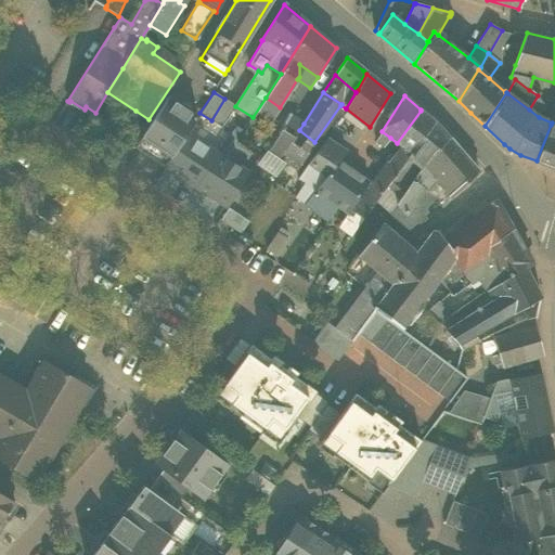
[(167,98),(143,133),(145,134),(169,99),(167,98)]
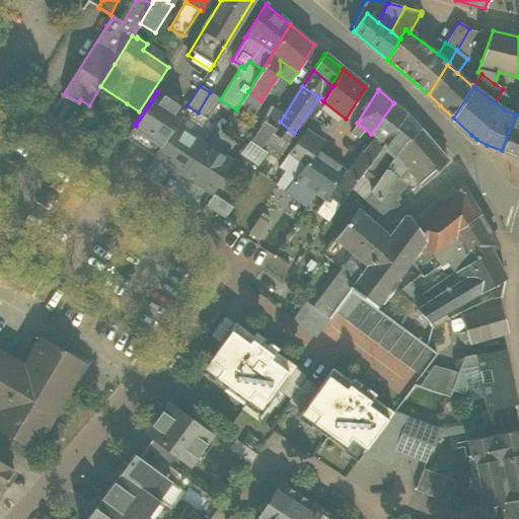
[(236,109),(244,115),(248,118),(250,119),(262,100),(248,91),(236,109)]
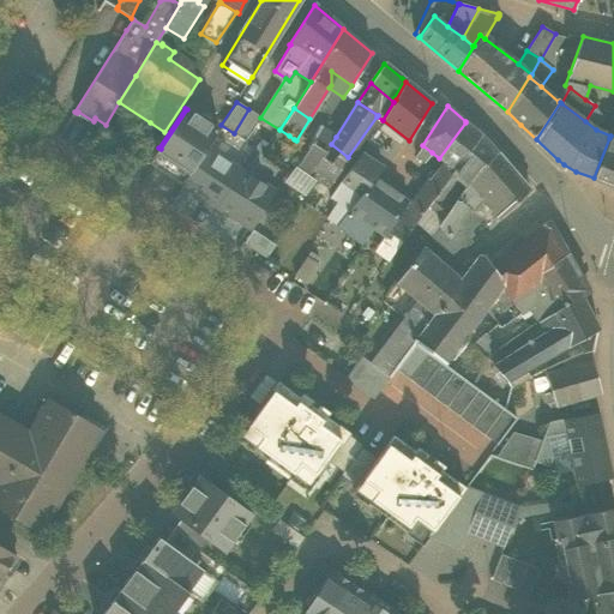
[(218,130),(187,109),(161,149),(157,155),(151,164),(182,186),(182,185),(206,149),(218,130)]
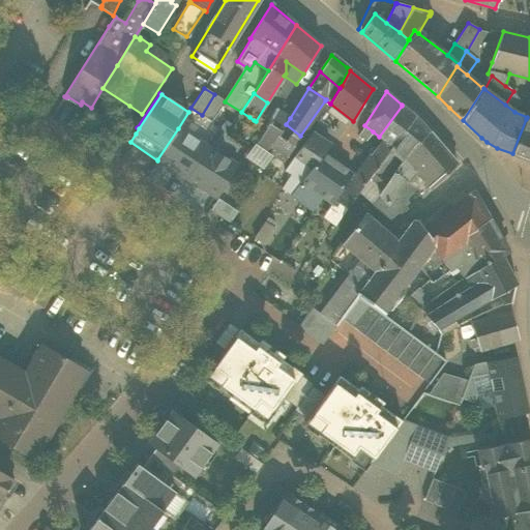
[(214,94),(202,115),(212,121),(225,101),(214,94)]
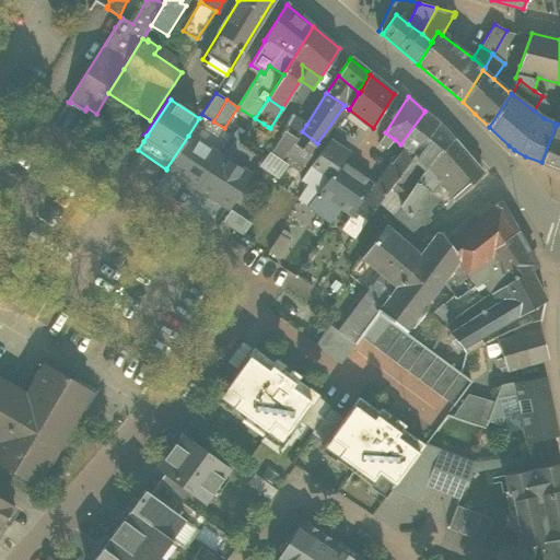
[(400,144),(405,148),(413,155),(438,123),(424,112),(400,144)]
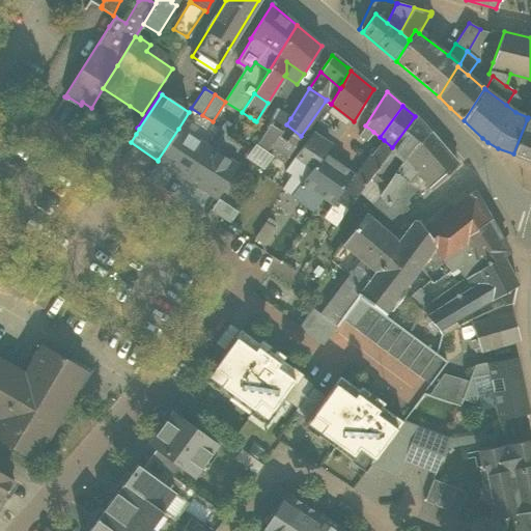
[(282,129),(286,124),(290,118),(278,110),(271,121),(282,129)]
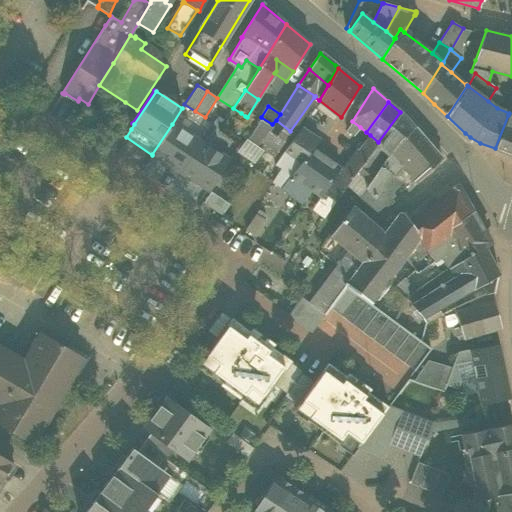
[(379,142),(377,145),(383,151),(385,153),(388,156),(390,154),(414,127),(400,112),(378,142),(379,142)]
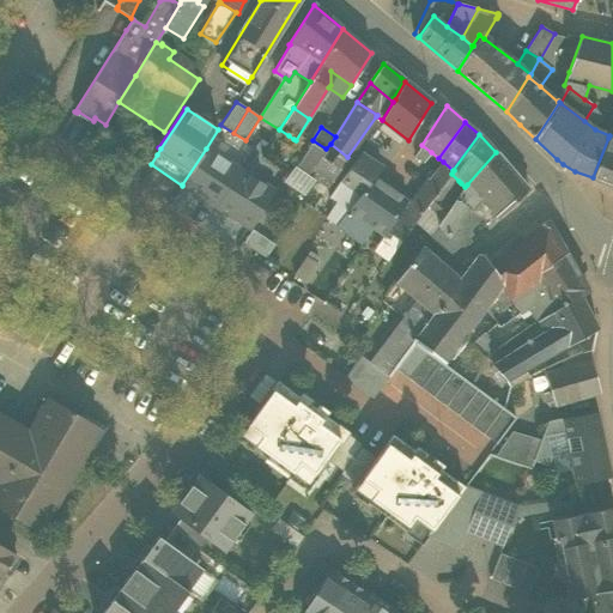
[(612,139),(608,138),(593,177),(612,186),(612,139)]
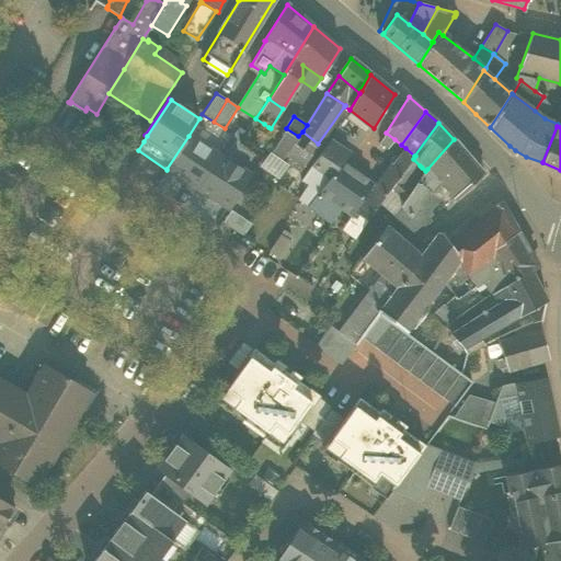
[(282,160),(283,159),(298,136),(286,128),(272,152),(282,160)]
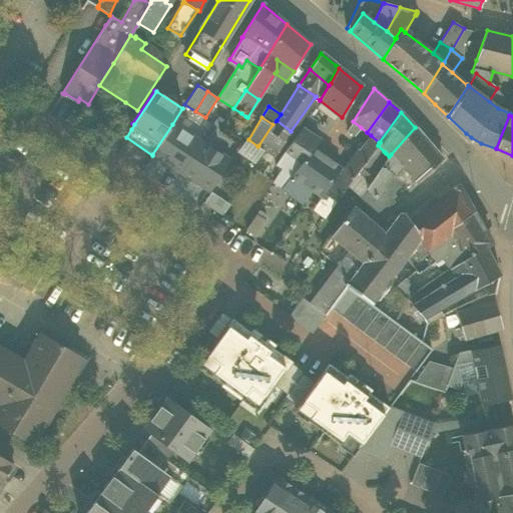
[(277,120),(273,124),(259,145),(265,150),(275,157),(285,141),(291,131),(277,120)]
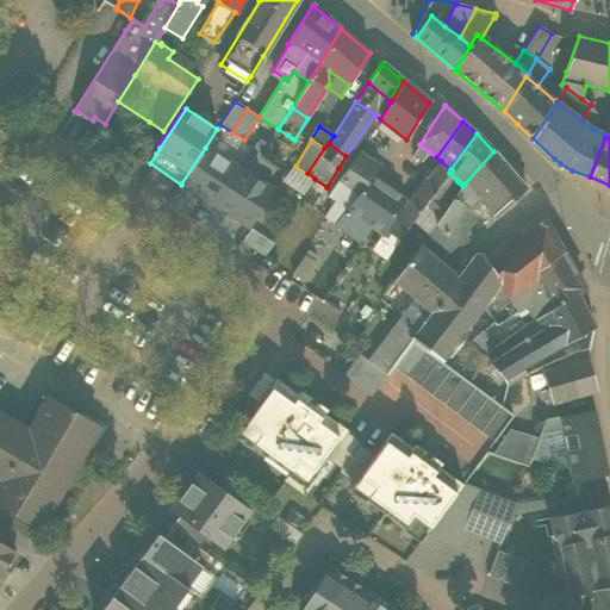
[(412,156),(422,162),(429,151),(419,144),(412,156)]
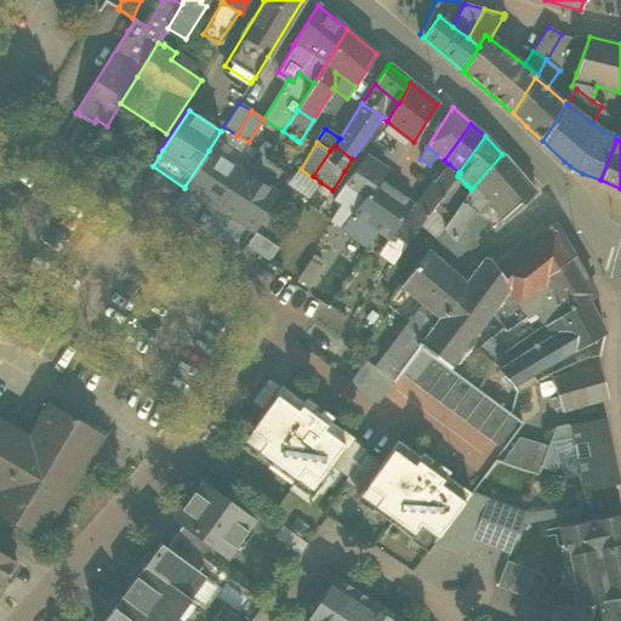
[(184,187),(220,210),(243,172),(209,151),(184,187)]
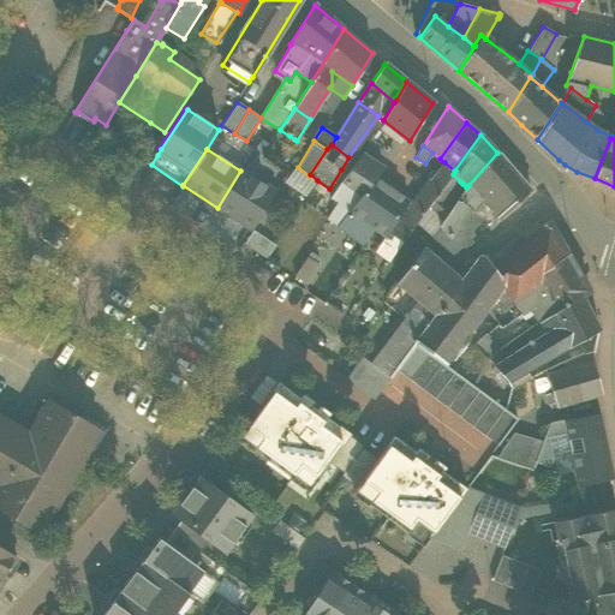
[(491,208),(502,219),(531,191),(497,153),(469,185),(483,199),(491,208)]
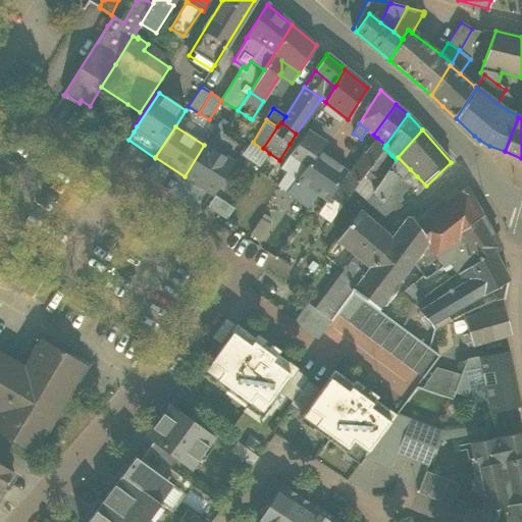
[(289,156),(305,168),(318,151),(319,152),(325,144),(324,143),(307,132),(289,156)]
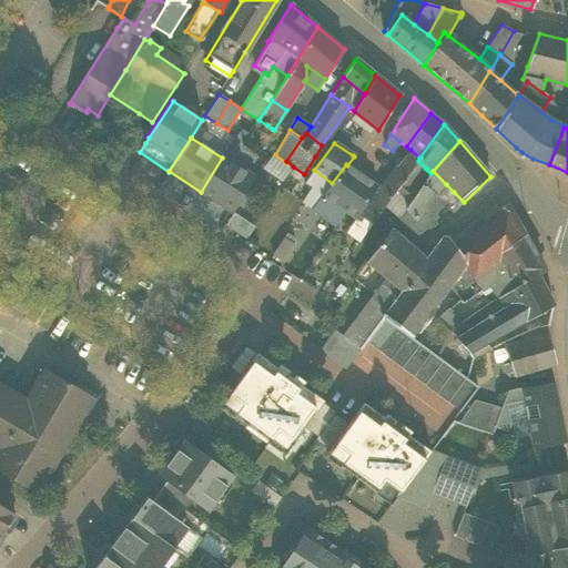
[(421,158),(419,158),(411,150),(397,166),(408,175),(418,161),(421,158)]
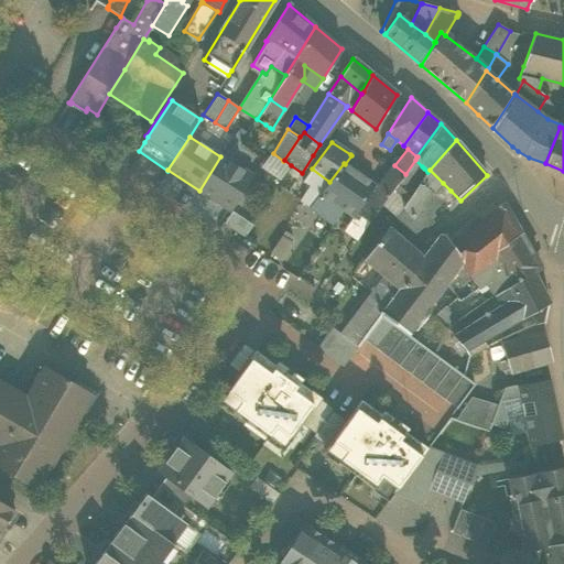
[(283,161),(273,153),(273,154),(271,153),(261,167),(279,181),(291,165),(284,160),(283,161)]
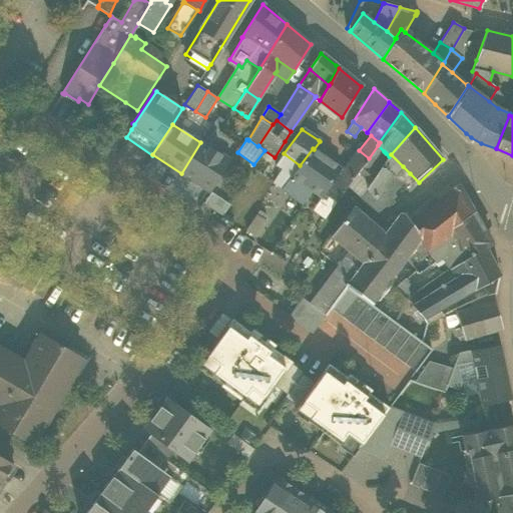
[(181,173),(210,191),(229,160),(200,142),(181,173)]
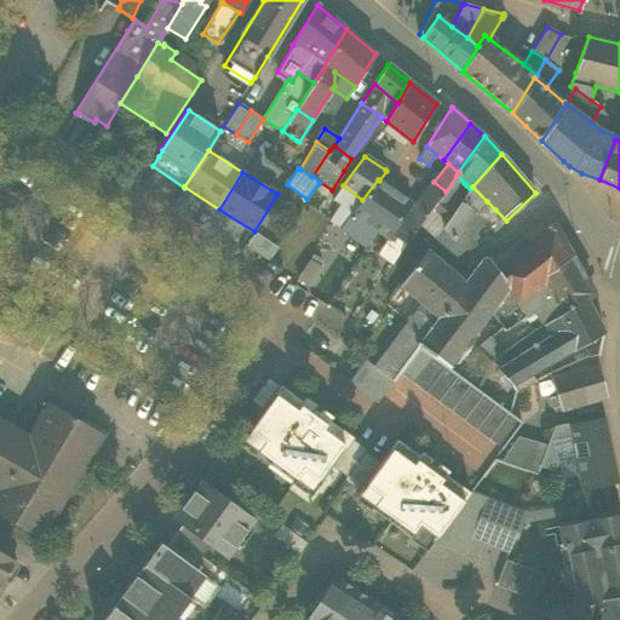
[(449,202),(464,183),(457,176),(446,191),(431,211),(447,224),(457,208),(449,202)]
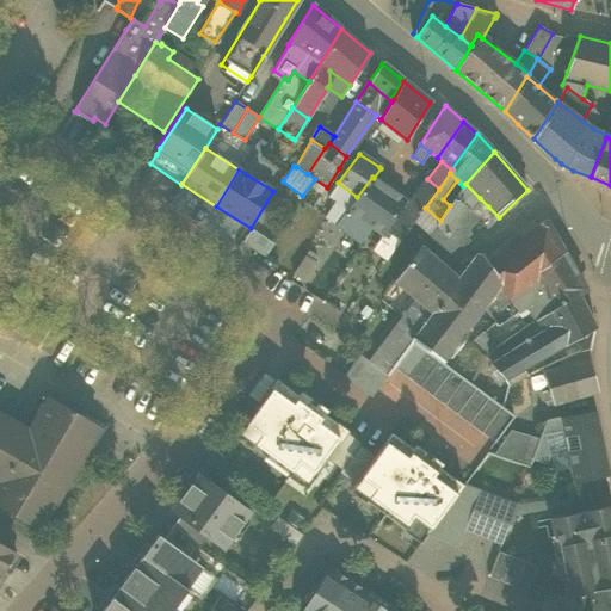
[(358,198),(349,210),(338,224),(337,226),(360,244),(371,229),(372,227),(375,229),(382,234),(386,230),(406,199),(394,192),(374,178),(372,177),(357,197),(358,198)]
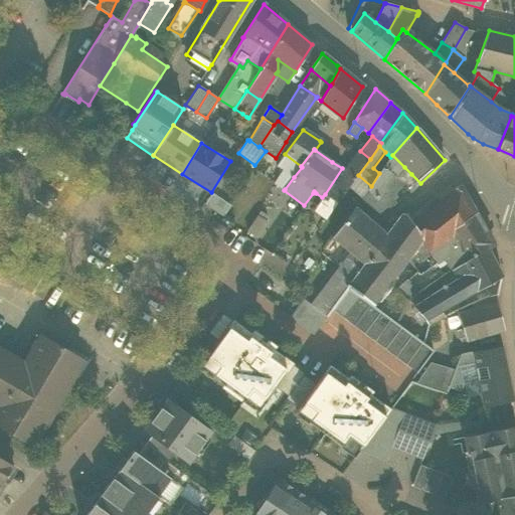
[(359,150),(345,169),(344,173),(335,185),(345,192),(349,187),(358,175),(370,159),(360,151),(359,150)]
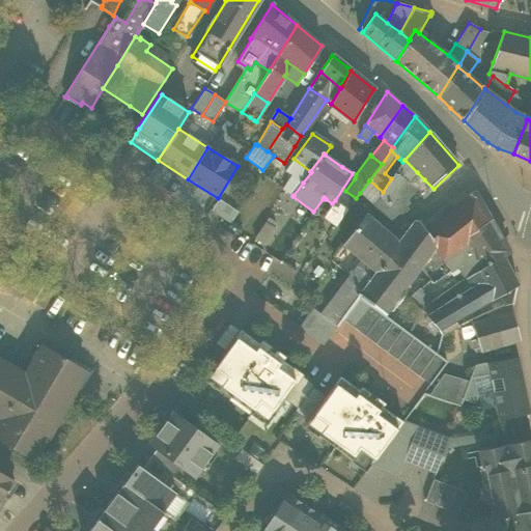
[(283,189),(294,195),(303,183),(311,172),(310,171),(294,159),(285,171),(291,175),(283,189)]
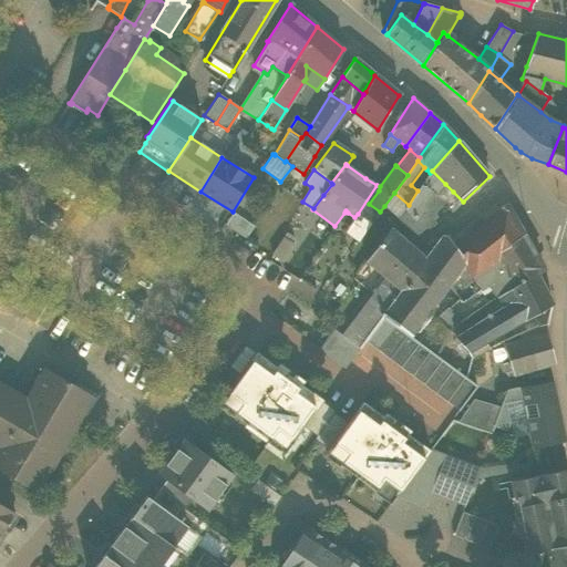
[(409,205),(405,209),(414,220),(433,194),(436,196),(445,184),(432,171),(430,173),(418,191),(409,205)]
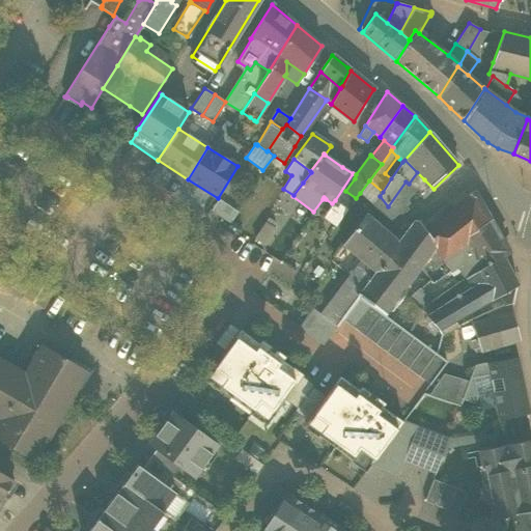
[(424,179),(417,172),(409,184),(406,182),(388,206),(380,196),(372,205),(390,220),(407,207),(403,203),(424,179)]
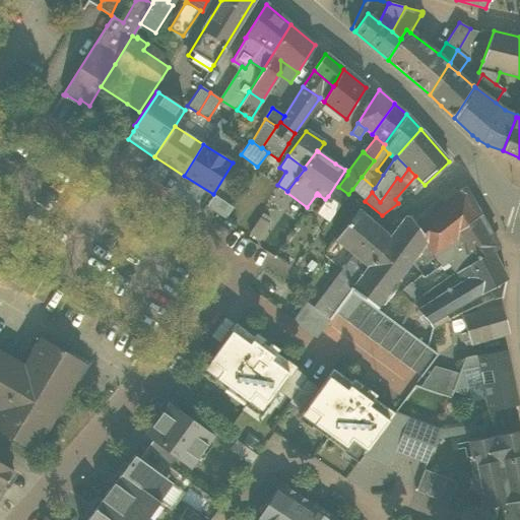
[(340,205),(348,194),(338,187),(347,175),(348,171),(345,170),(328,196),(340,205)]
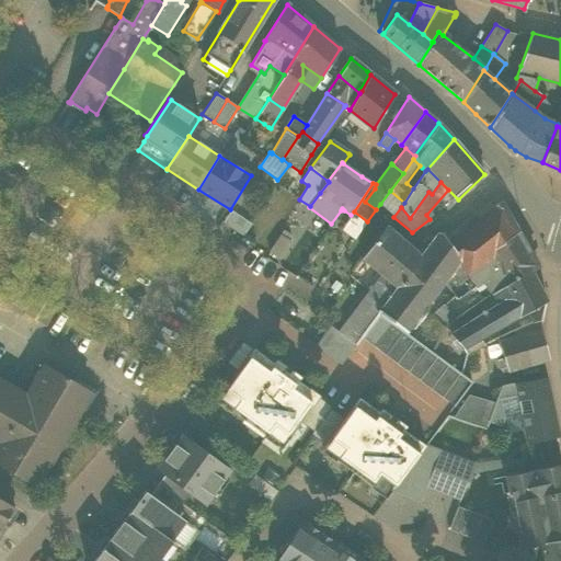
[(380,204),(393,217),(401,207),(404,203),(390,191),(380,204)]
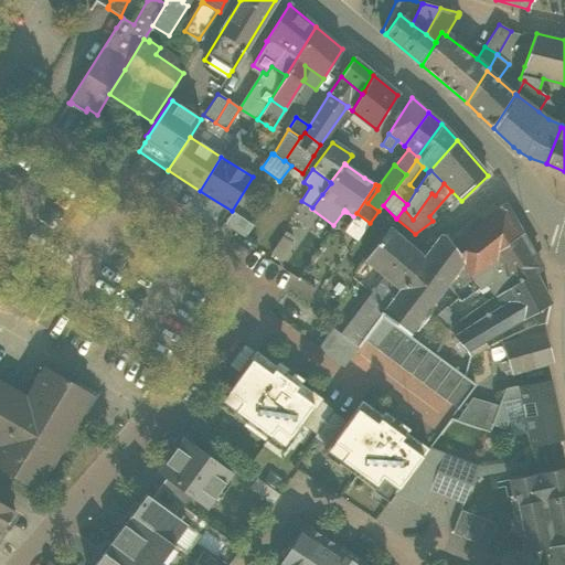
[(470,278),(471,278),(524,238),(504,203),(452,246),(451,247),(461,265),(470,278)]
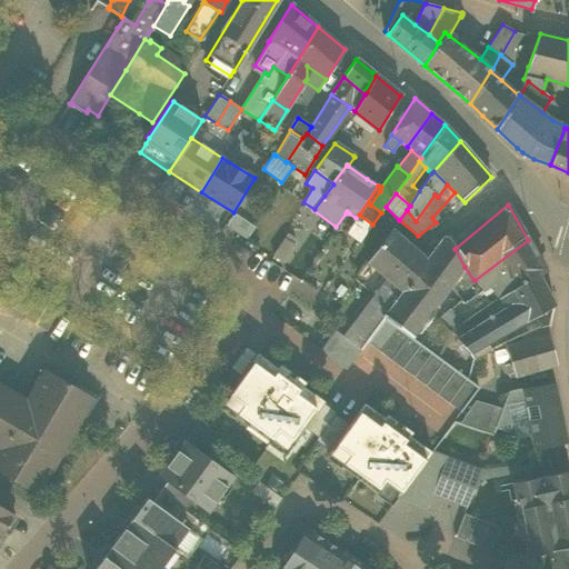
[(359,243),(372,225),(359,215),(356,218),(346,233),(359,243)]
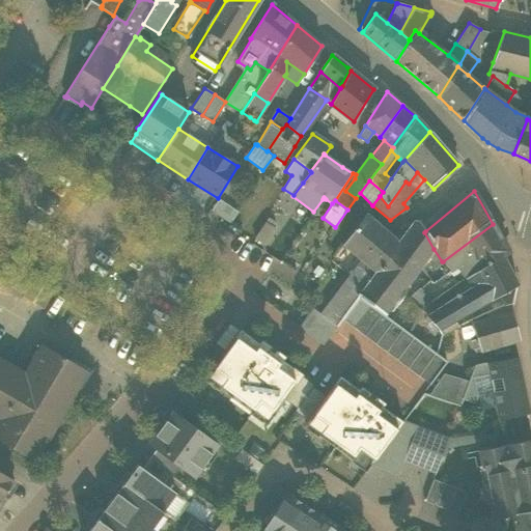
[(361,259),(363,261),(386,231),(365,214),(342,244),(361,259)]
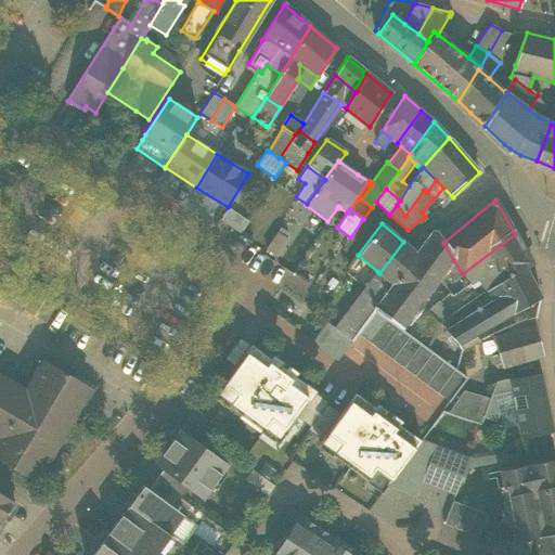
[(403,327),(439,280),(453,260),(443,243),(444,242),(437,232),(436,231),(435,230),(433,231),(431,232),(415,253),(392,284),(374,308),(375,309),(402,330),(403,327)]
